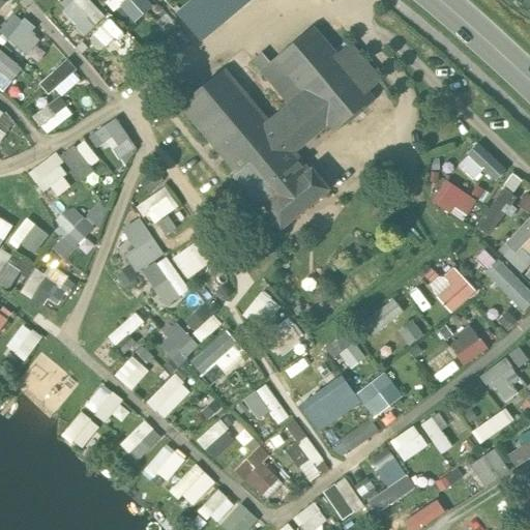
[(86,33),(106,15),(91,0),(70,0),(62,9),(86,33)]
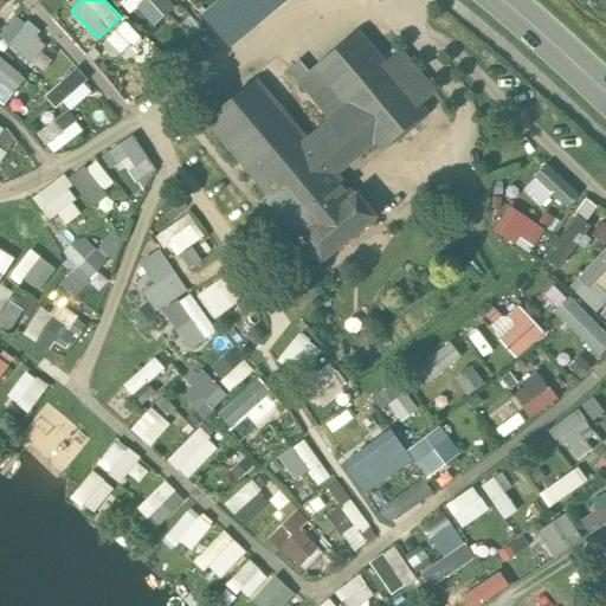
[(128,0),(150,25),(175,4),(172,0),(128,0)]
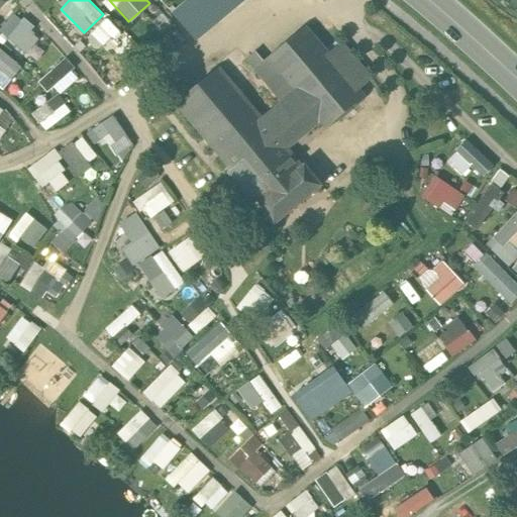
[(189,0),(173,13),(183,25),(196,41),(244,0),(189,0)]
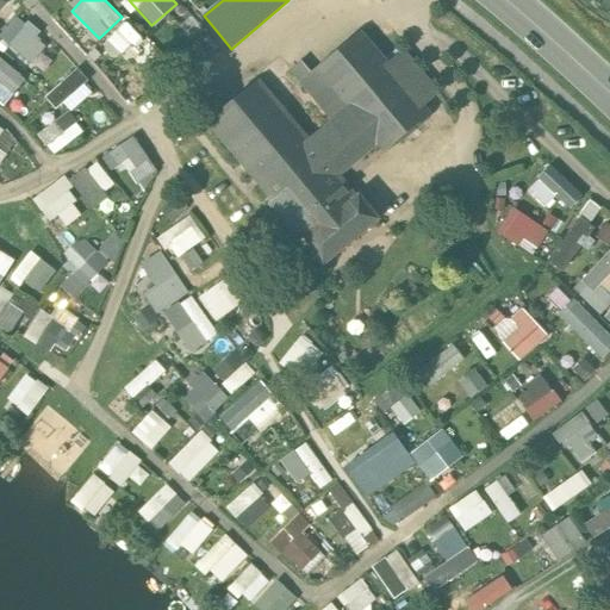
[(0,31),(30,63),(49,44),(19,13),(0,30),(0,31)]
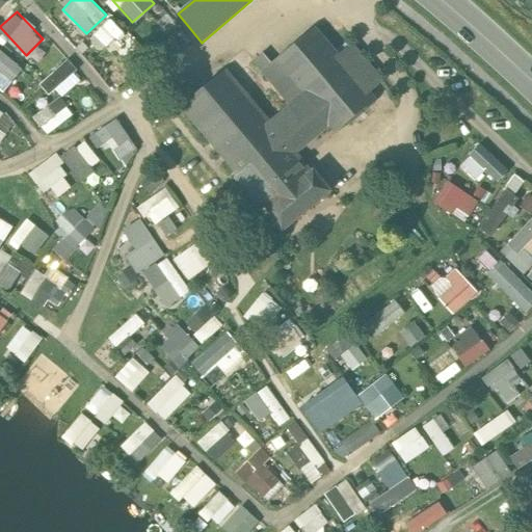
[(110,17),(88,37),(101,51),(123,31),(110,17)]
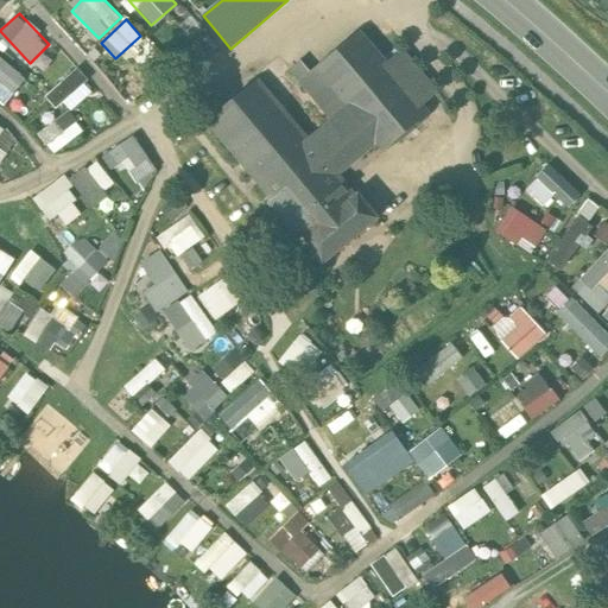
[(379,141),(385,150),(429,114),(422,106),(385,62),(359,31),(316,67),(350,108),(379,141)]
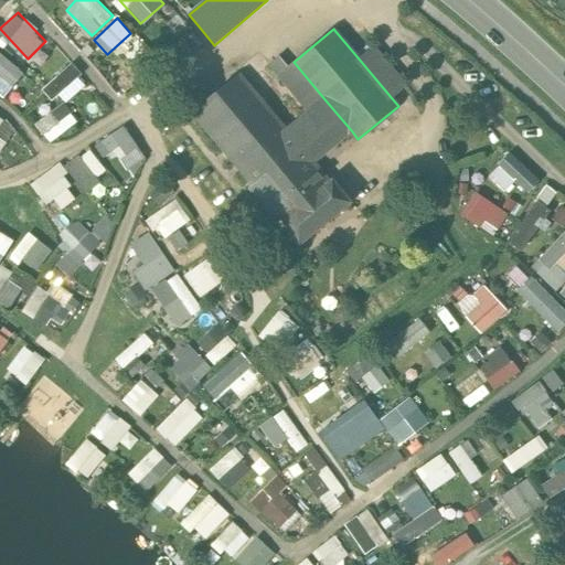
[(372,46),(358,57),(392,98),(406,87),(372,46)]
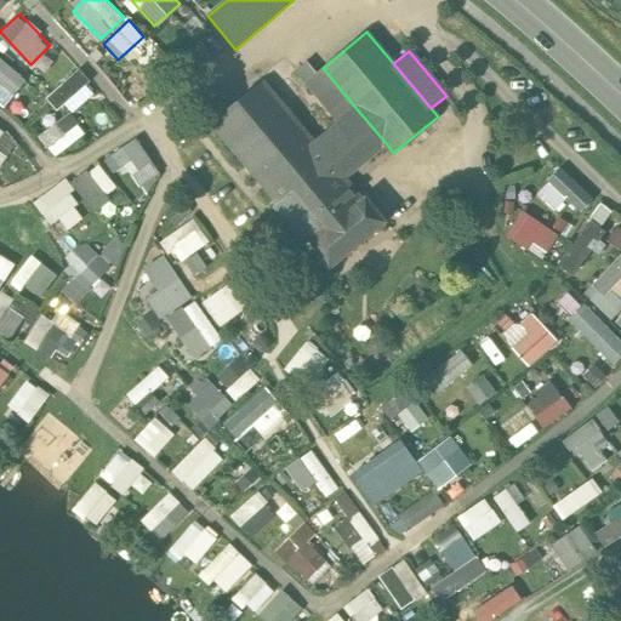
[(0,80),(13,92),(24,80),(0,57),(0,80)]
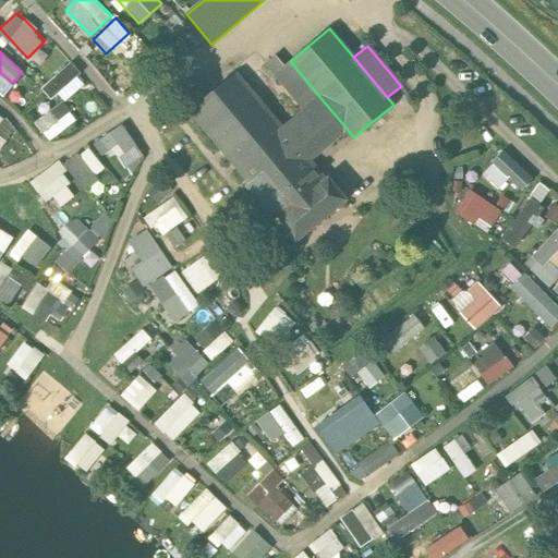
[(306,112),(322,99),(290,61),(284,67),(276,56),(266,64),(306,112)]
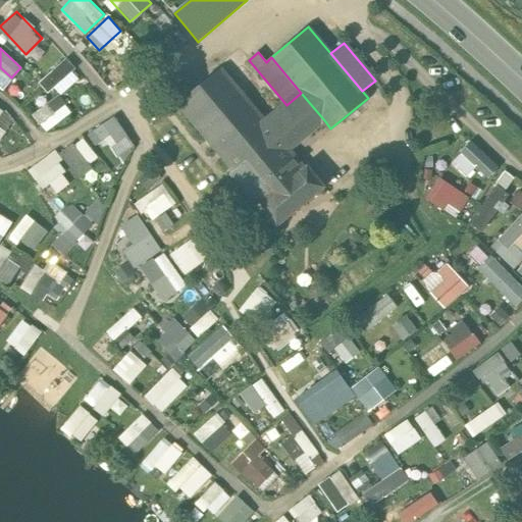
[(80,75),(64,57),(42,76),(57,95),(80,75)]
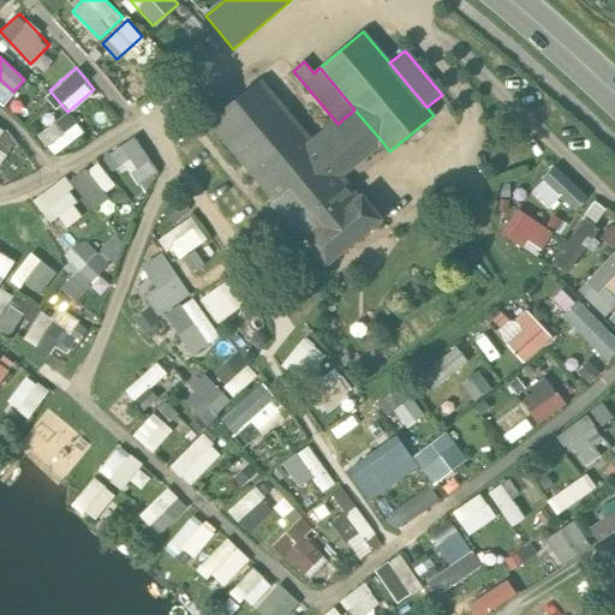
[(212,121),(250,167),(268,153),(312,206),(344,180),(342,178),(312,144),(261,82),(212,121)]
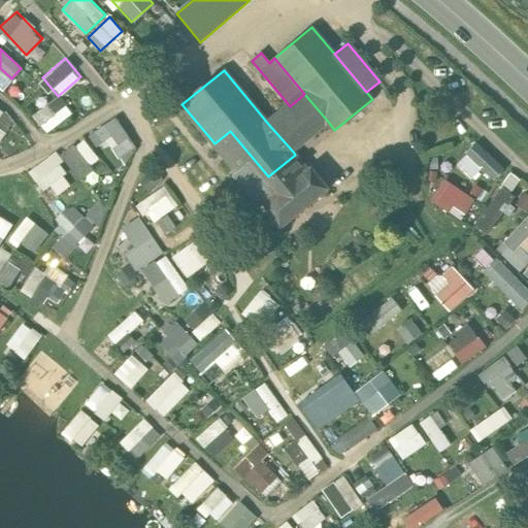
[(47,133),(72,112),(58,94),(33,114),(47,133)]
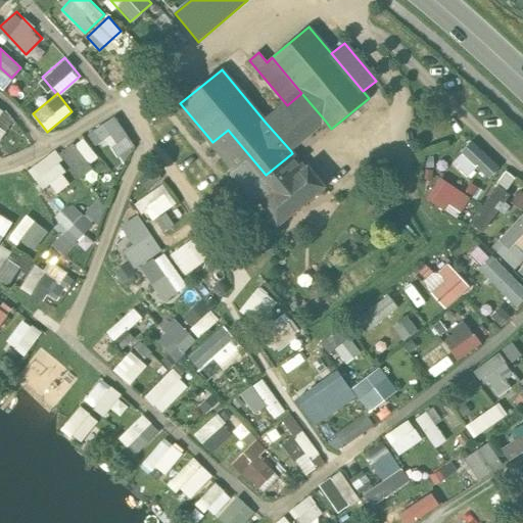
[(266,123),(291,151),(326,122),(301,93),(287,105),(266,123)]
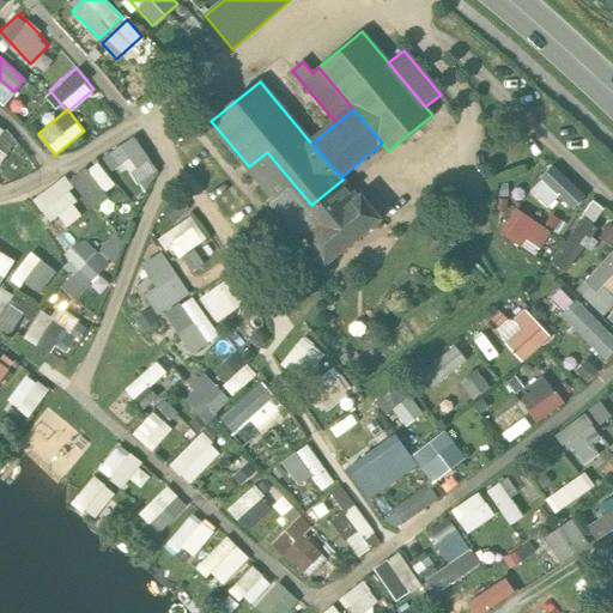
[(249,167),(211,121),(205,127),(237,168),(235,170),(242,181),(253,171),(249,167)]
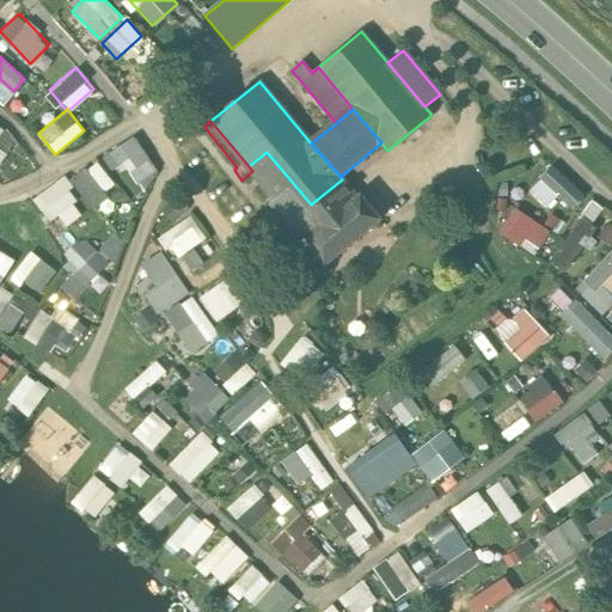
[(128,164),(139,185),(158,177),(138,134),(103,151),(112,172),(128,164)]
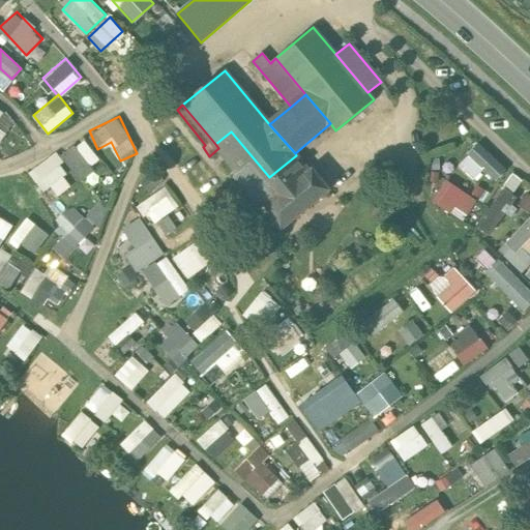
[(310,171),(296,155),(269,177),(231,131),(215,144),(218,148),(266,206),(262,210),(266,214),(268,213),(282,229),(329,190),(313,169),(310,171)]
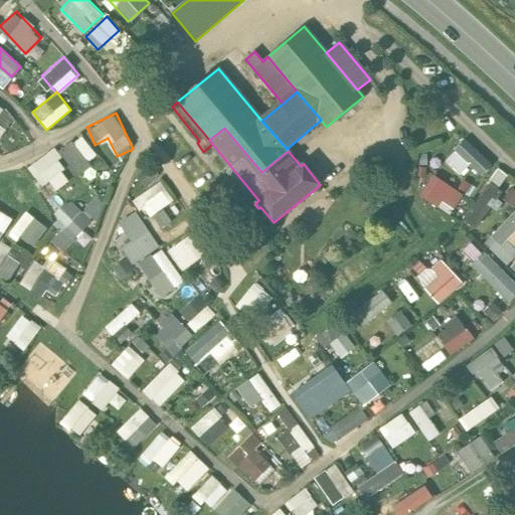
[(76,173),(99,157),(80,134),(59,149),(76,173)]
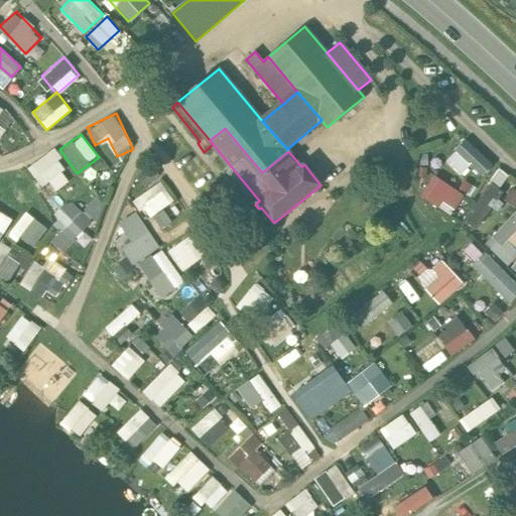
[(471,164),(482,175),(493,164),(466,137),(443,159),(460,175),(471,164)]
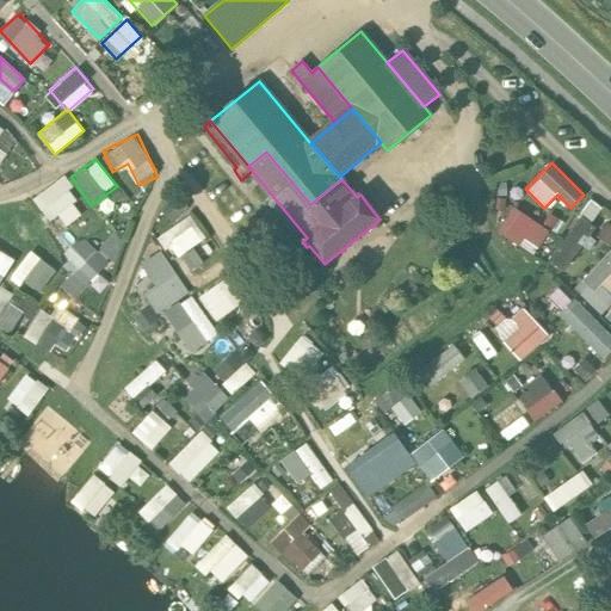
[(85,211),(61,176),(32,195),(56,230),(85,211)]
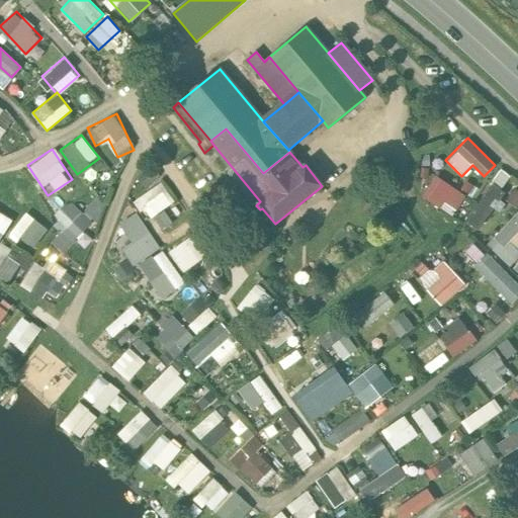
[(421,195),(453,214),(466,193),(434,173),(421,195)]
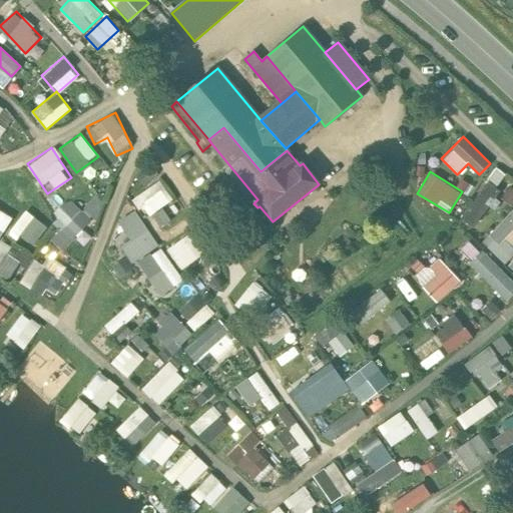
[(157,178),(132,196),(146,216),(171,198),(157,178)]
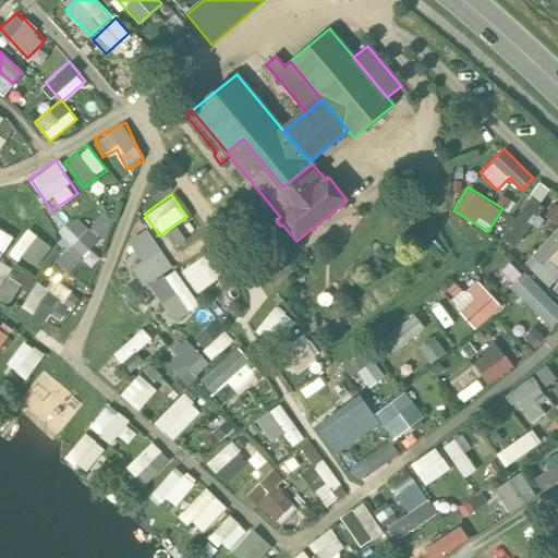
[(531,197),(500,237),(513,247),(544,207),(531,197)]
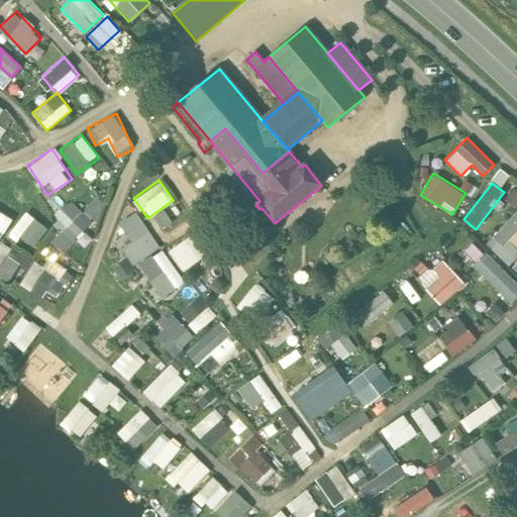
[(75,201),(83,210),(96,197),(88,188),(75,201)]
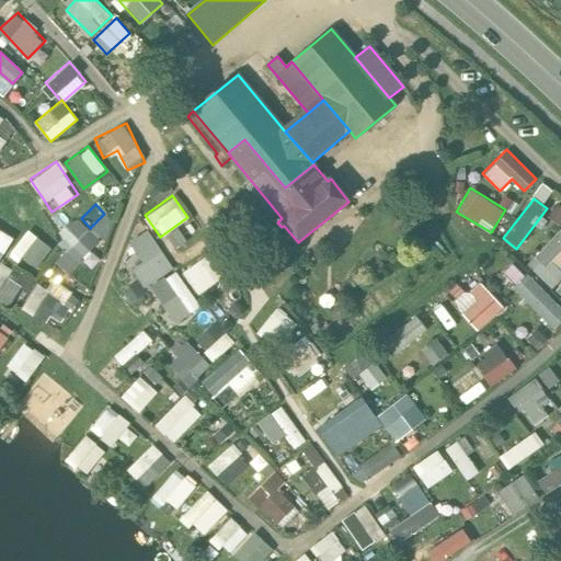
[(67,247),(54,260),(67,273),(117,224),(107,213),(90,230),(76,216),(56,236),(67,247)]
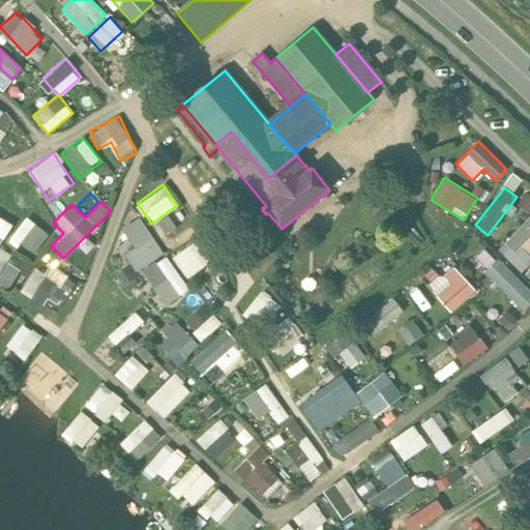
[(529,263),(529,212),(498,249),(523,271),(529,263)]
